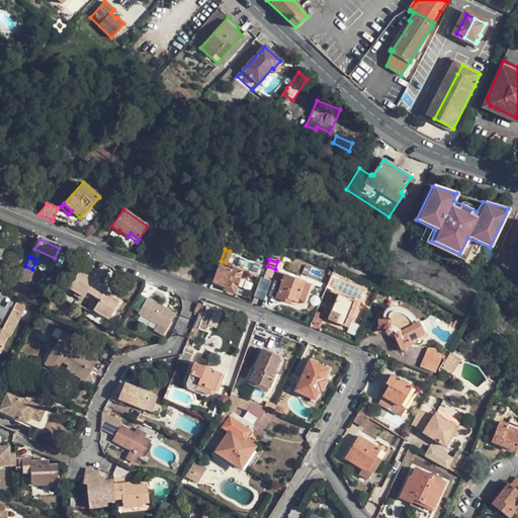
[(226,262),(221,261),(212,282),(224,286),(224,288),(234,292),(242,271),(231,267),(231,264),(226,262)]
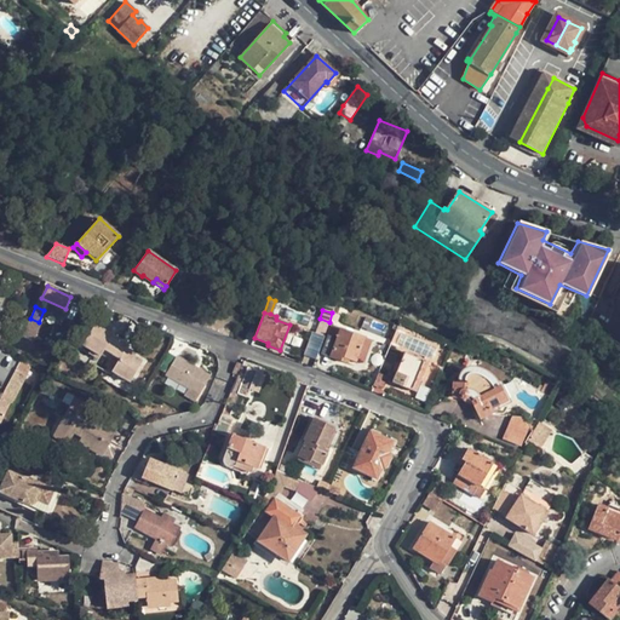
[(39,322),(30,319),(23,337),(33,340),(40,322),(39,322)]
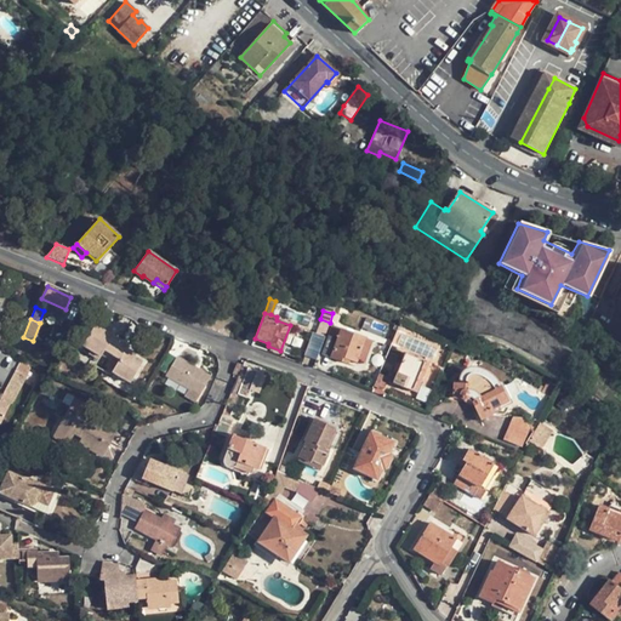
[(112,354),(119,340),(113,336),(103,331),(106,326),(96,323),(83,347),(91,352),(101,357),(104,351),(112,354)]
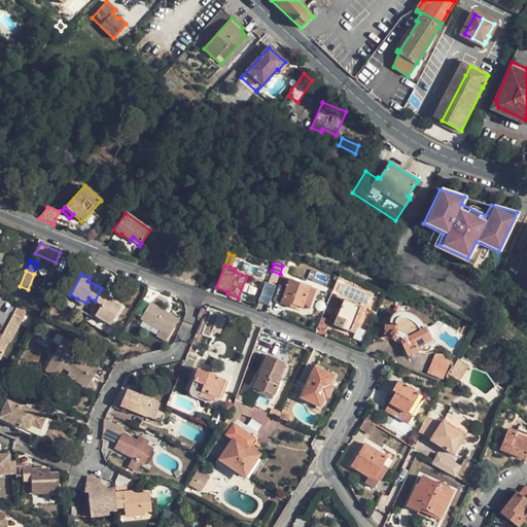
[(302,307),(303,305),(309,287),(286,278),(283,285),(279,283),(273,301),(295,309),(296,305),(302,307)]
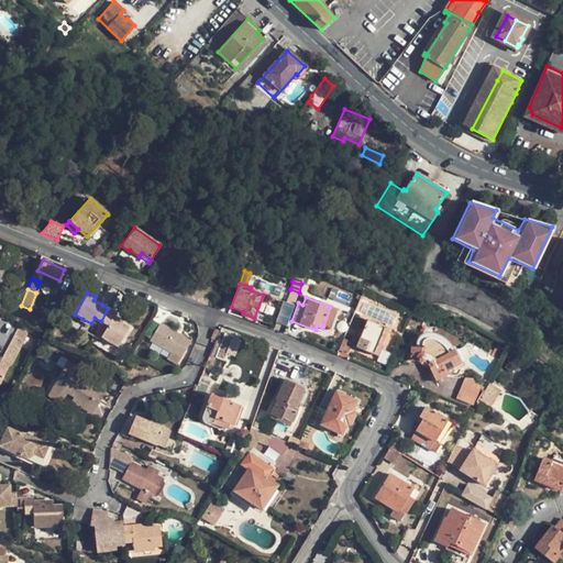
[(287,326),(295,306),(284,301),(276,322),(287,326)]
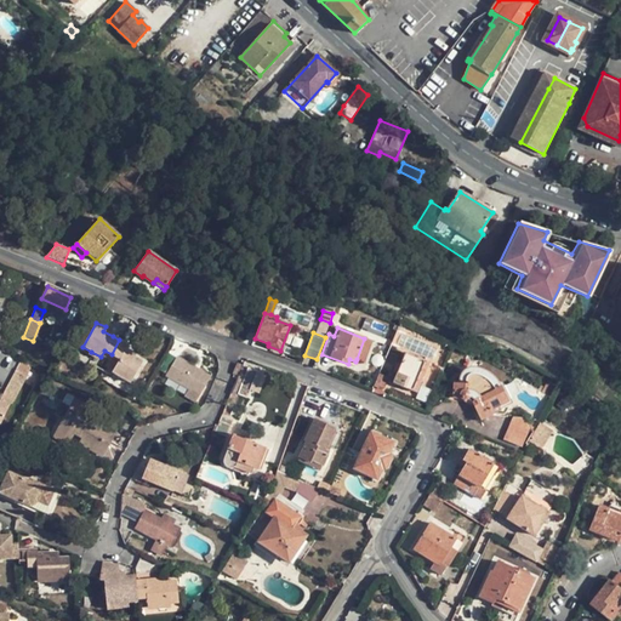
[(371,341),(364,339),(357,359),(364,363),(371,341)]
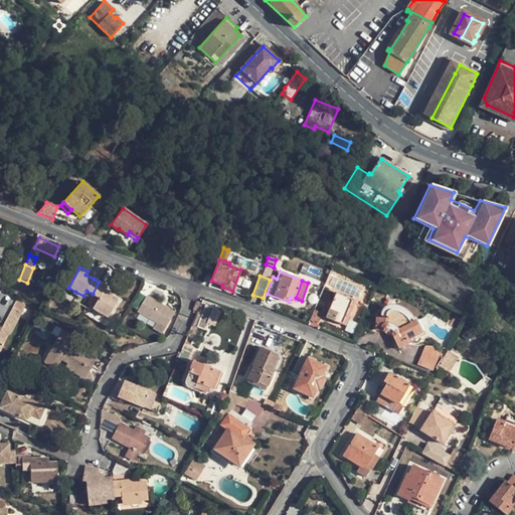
[(96,308),(103,312),(111,316),(120,299),(113,295),(104,291),(106,288),(107,286),(99,282),(93,294),(100,298),(96,308)]
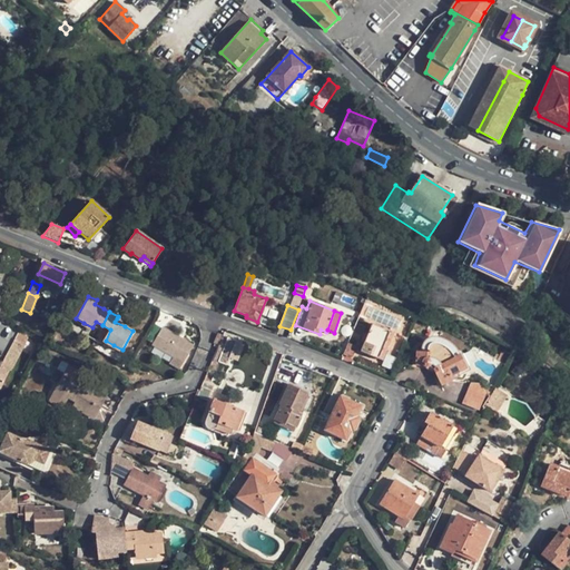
[(372,323),(367,334),(365,340),(360,351),(382,360),(393,332),(372,323)]
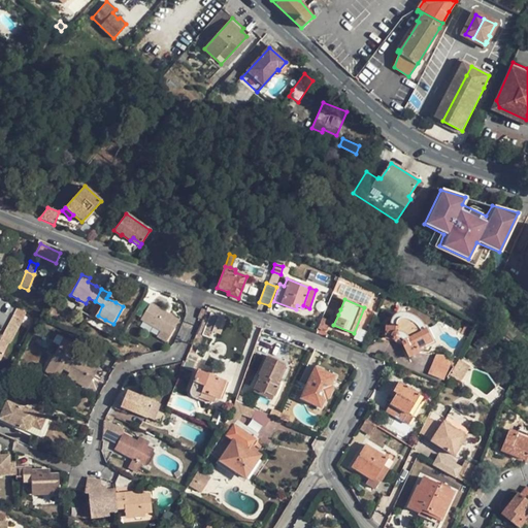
[(178,320),(150,304),(142,318),(160,329),(157,335),(166,341),(178,320)]
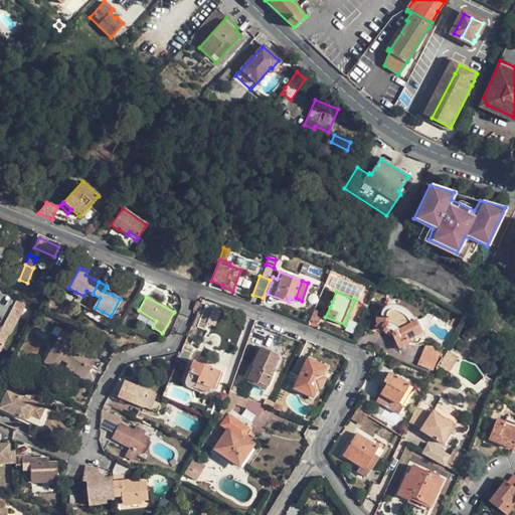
[(3,327),(0,332),(7,336),(9,332),(13,331),(26,305),(17,301),(5,326),(3,327)]
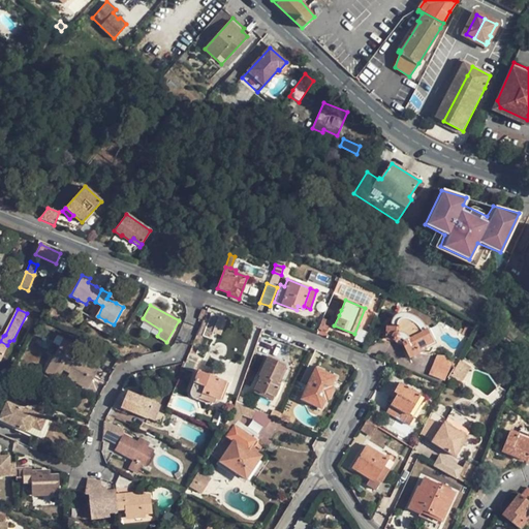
[(211,340),(214,333),(220,316),(211,313),(201,336),(211,340)]
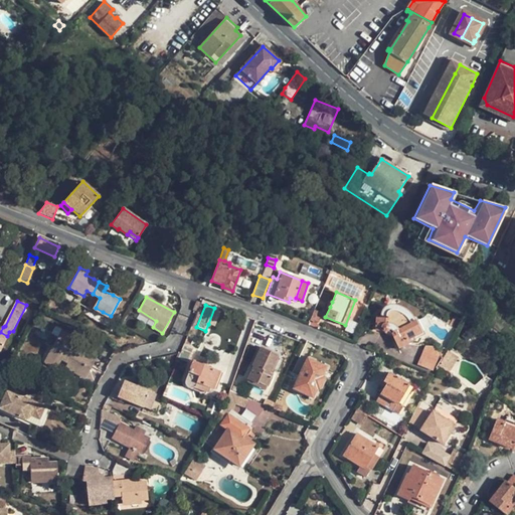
[(220,311),(214,308),(208,324),(215,326),(220,311)]
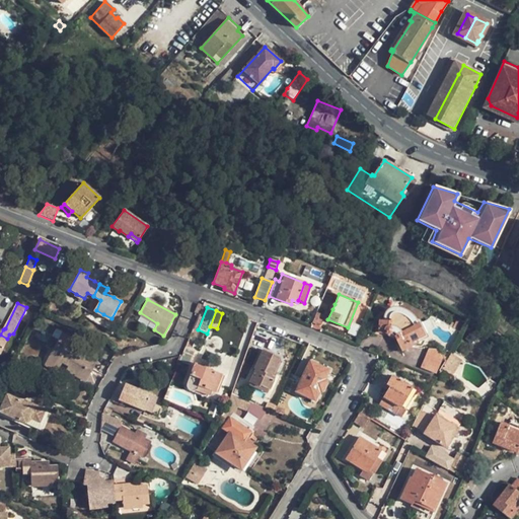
[(424,336),(418,321),(412,324),(409,320),(401,315),(396,312),(394,312),(392,313),(390,315),(384,314),(383,320),(378,320),(378,331),(393,332),(402,351),(411,347),(410,343),(424,336)]
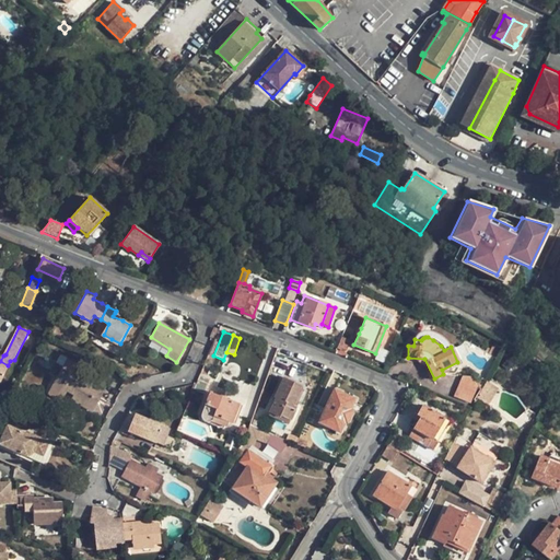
[(348,341),(341,338),(337,349),(343,351),(348,341)]
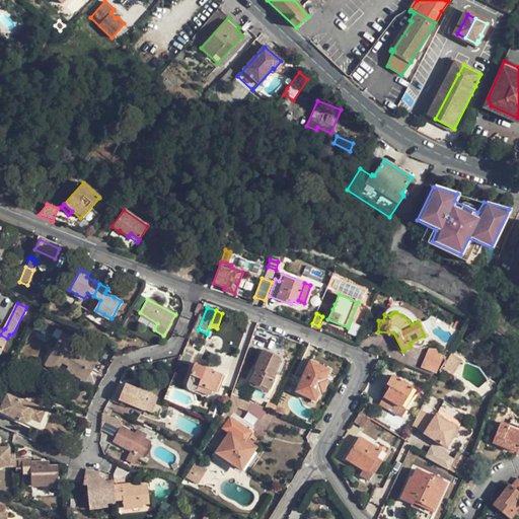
[(456,321),(454,325),(452,328),(459,332),(462,325),(456,321)]
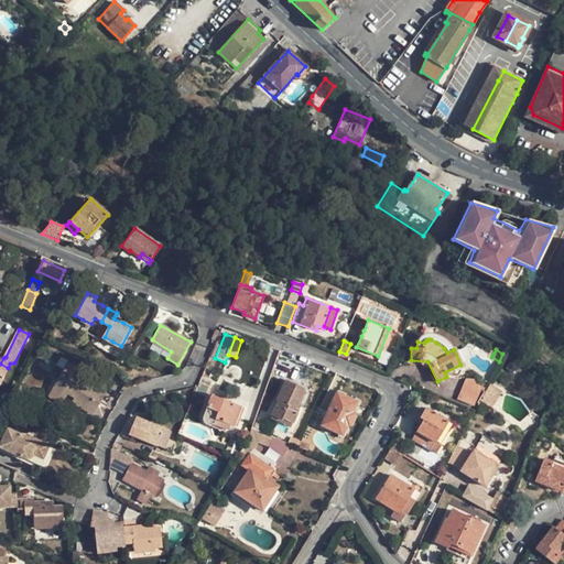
[(49,394),(63,402),(67,394),(73,398),(72,401),(95,413),(106,393),(83,381),(80,384),(75,381),(82,368),(68,361),(49,394)]
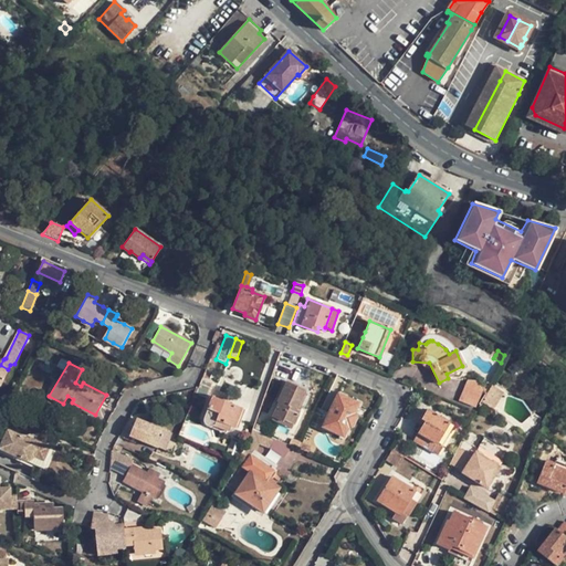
[(212,383),(202,378),(196,394),(207,397),(212,383)]
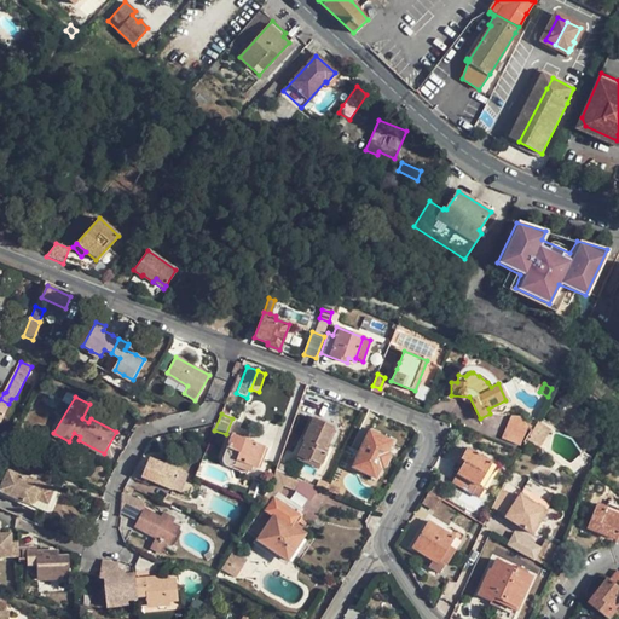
[(334,427),(313,417),(304,438),(306,439),(299,455),(310,461),(311,458),(320,463),(325,452),(323,450),(334,427)]
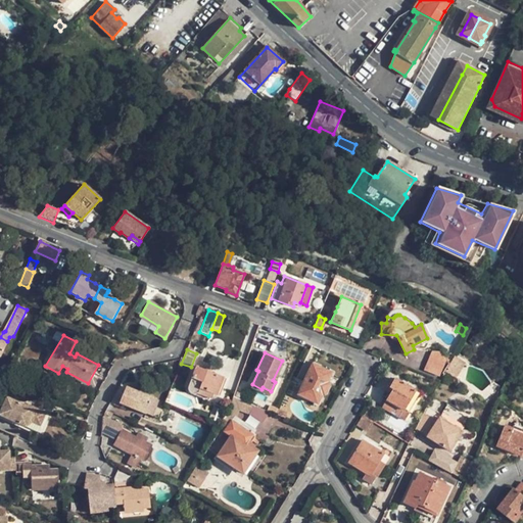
[(439,376),(445,360),(444,358),(440,352),(432,352),(424,370),(439,376)]
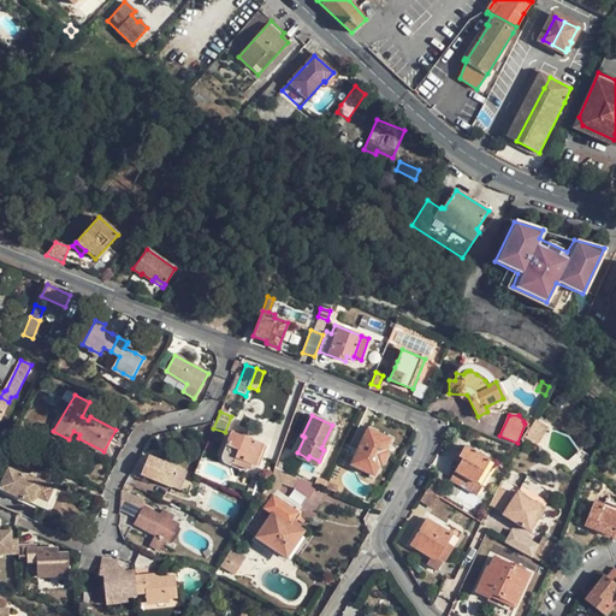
[(531,416),(523,421),(525,424),(528,427),(533,416),(531,416)]
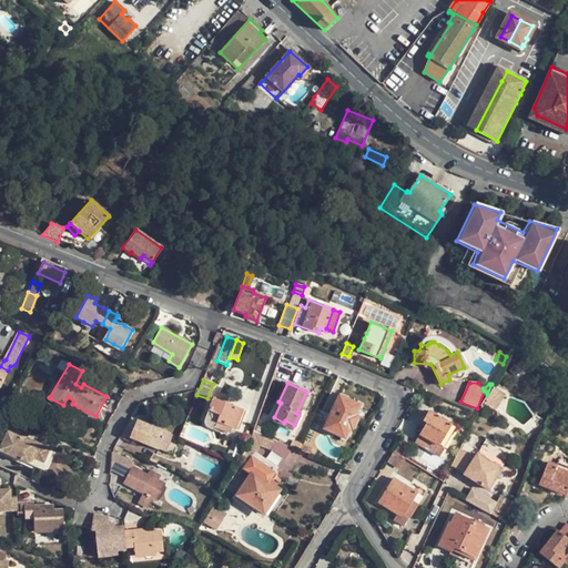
[(484,405),(494,412),(505,395),(494,388),(484,405)]
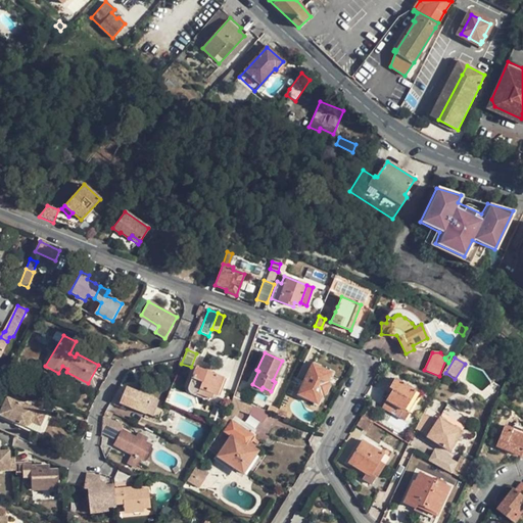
[(331,373),(313,364),(298,393),(317,402),(322,392),(324,393),(329,383),(327,382),(331,373)]
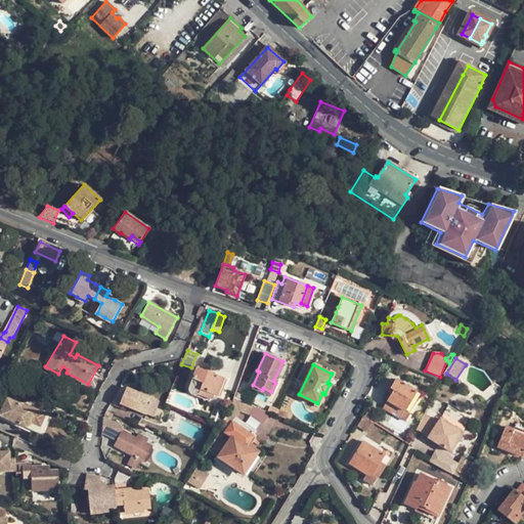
[(55,380),(58,374),(45,366),(42,373),(55,380)]
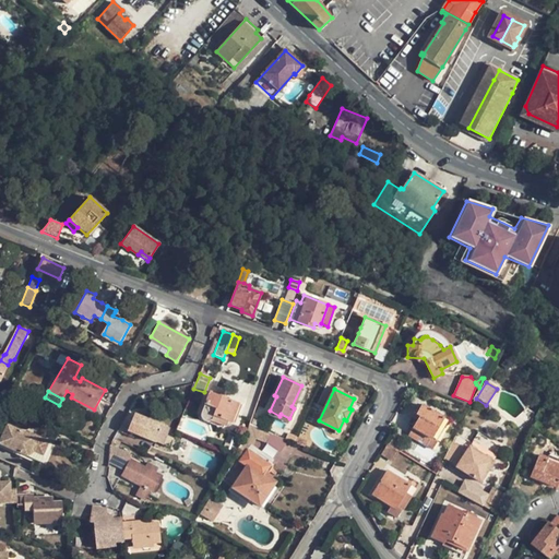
[(205,419),(209,419),(212,419),(214,415),(233,421),(235,423),(242,404),(226,399),(227,394),(221,391),(218,395),(210,392),(201,413),(202,416),(203,418),(205,419)]
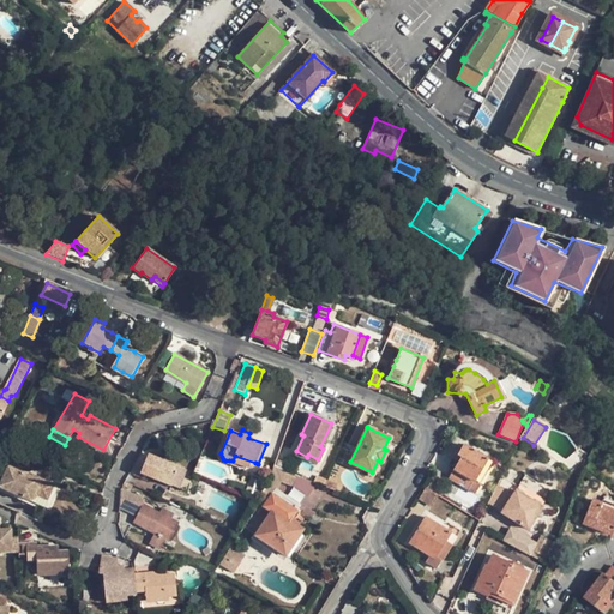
[(474,481),(487,458),(464,444),(458,455),(462,456),(450,477),(474,492),(479,485),(474,481)]
